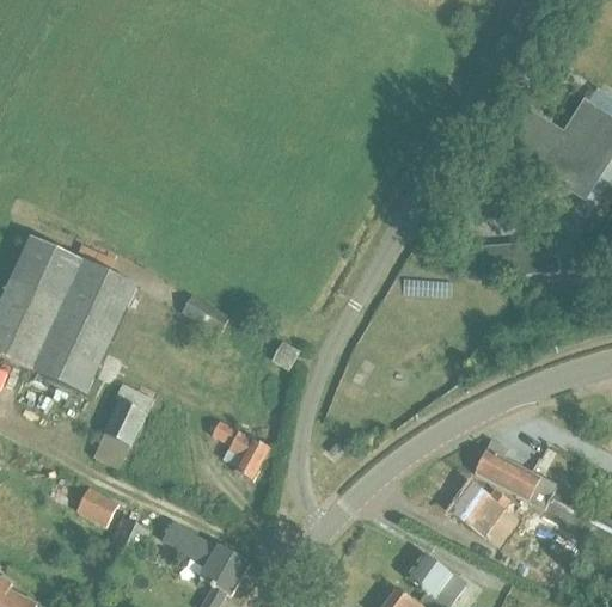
[(542,172),(544,169),(586,195),(611,152),(611,115),(588,99),(567,134),(526,109),(506,142),(544,166),(540,172),(542,172)]
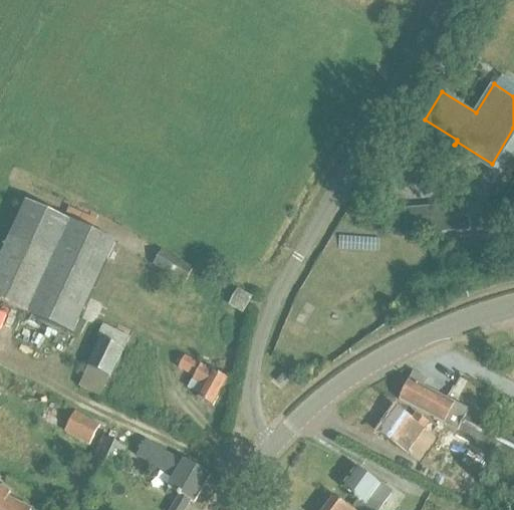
[(0,251),(0,299),(69,332),(111,242),(23,201),(0,251)]
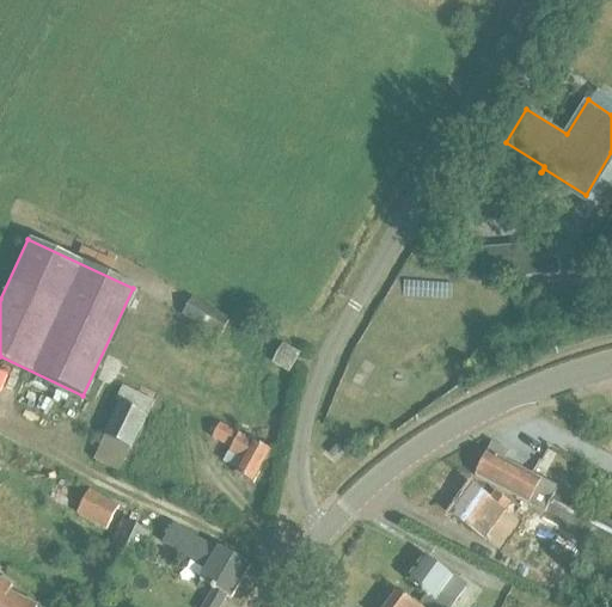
[(554,241),(484,246),(487,275),(558,270),(554,241)]
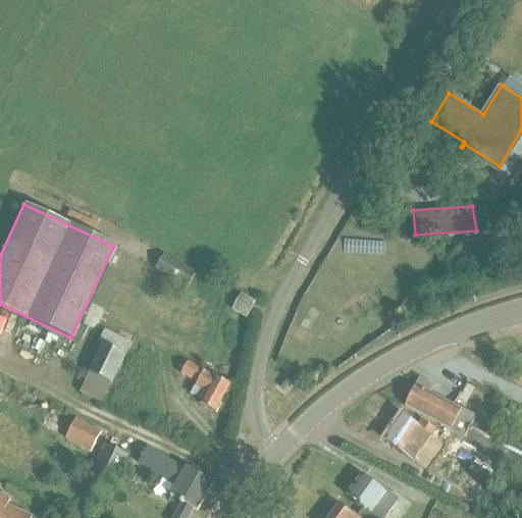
[(348,231),(347,248),(389,250),(390,235),(348,231)]
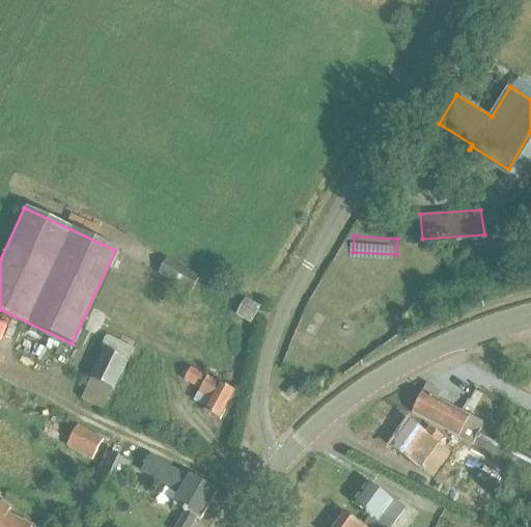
[(201,273),(167,254),(158,270),(192,288),(201,273)]
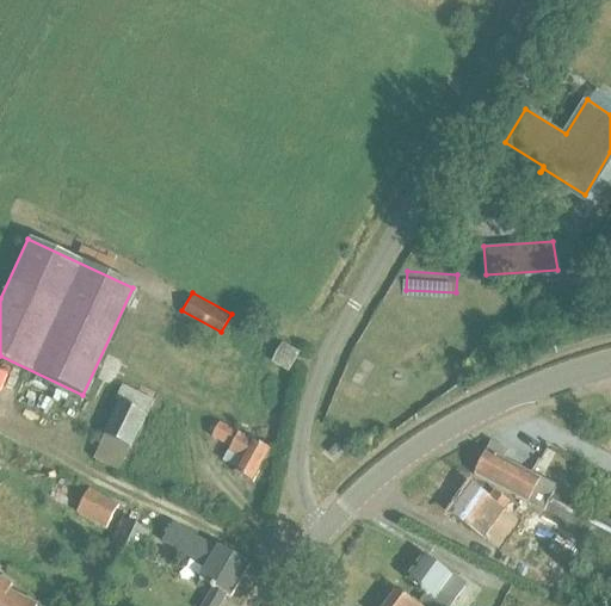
[(273,359),(289,369),(301,348),(284,339),(273,359)]
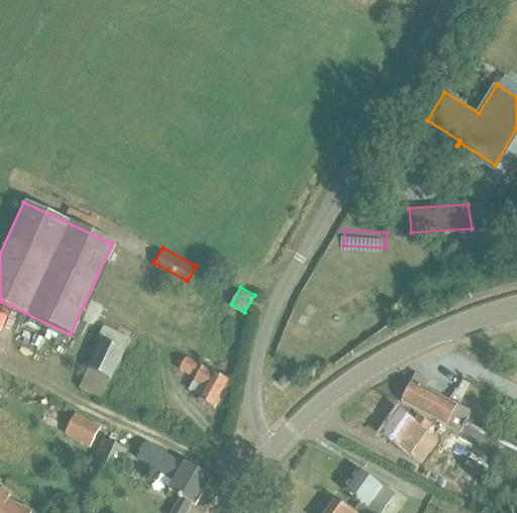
[(79,387),(99,397),(128,339),(102,326),(97,337),(102,340),(79,387)]
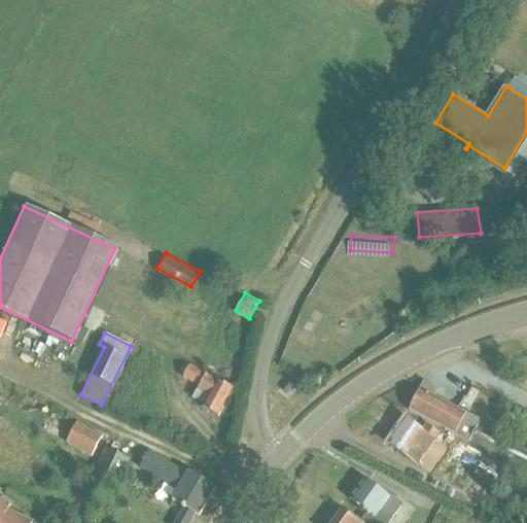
[(200,406),(216,415),(231,387),(188,364),(182,375),(199,383),(191,395),(202,401),(200,406)]
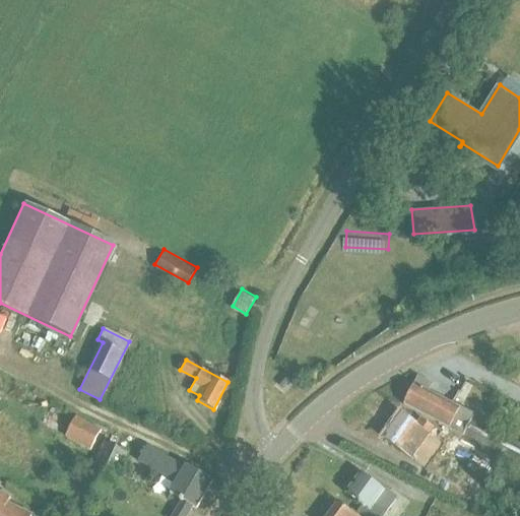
[(417,373),(403,401),(464,433),(465,431),(519,458),(519,441),(469,415),(472,408),(458,401),(429,386),(432,380),(417,373)]
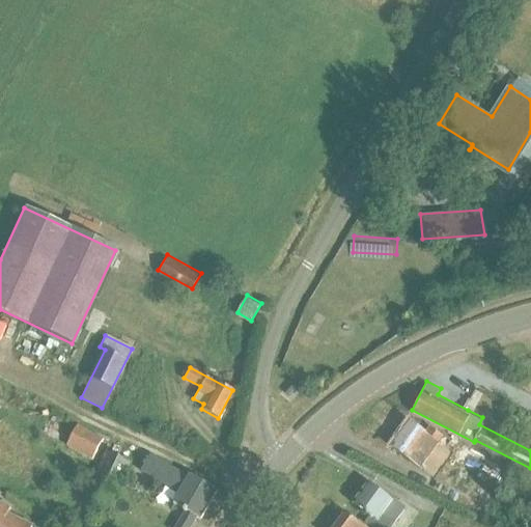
[(99,454),(111,435),(84,419),(72,439),(99,454)]
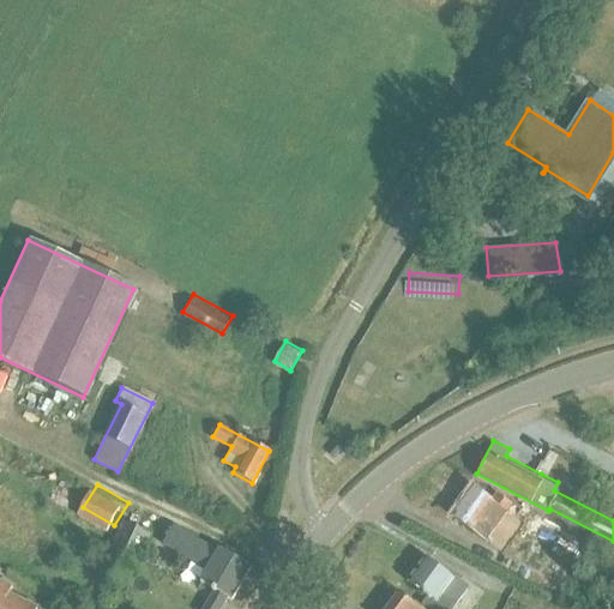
[(456,516),(489,537),(515,500),(497,487),(492,494),(476,484),(456,516)]
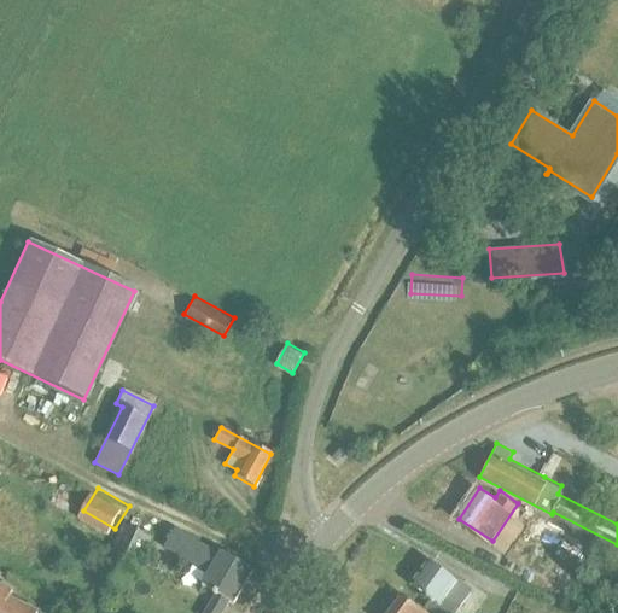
[(94,582),(120,595),(149,538),(123,525),(94,582)]
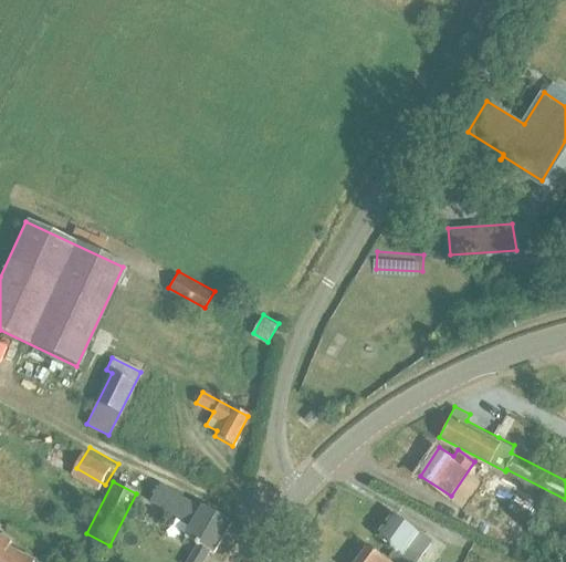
[(160,482),(150,499),(191,522),(185,533),(196,540),(196,541),(198,543),(187,561),(202,561),(210,549),(213,551),(232,520),(203,503),(201,507),(160,482)]
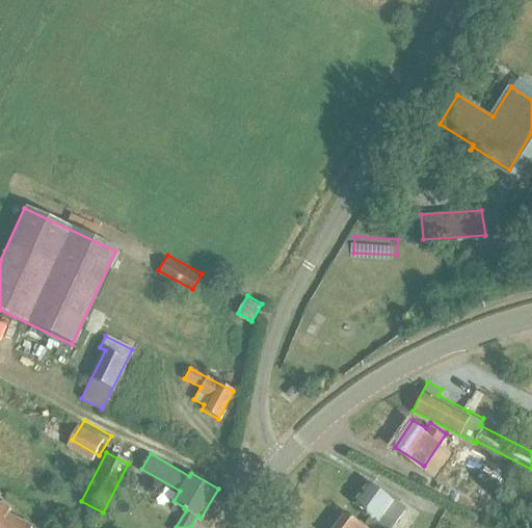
[(511,491),(523,471),(513,466),(501,485),(511,491)]
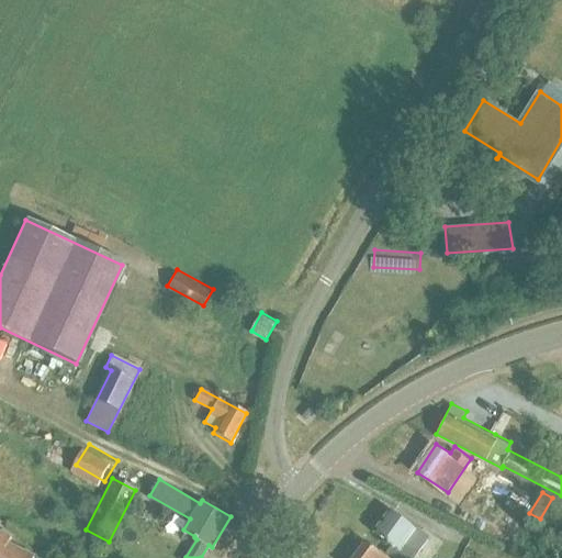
[(414,557),(429,537),(414,526),(389,509),(373,529),(390,542),(384,549),(396,557),(414,557)]
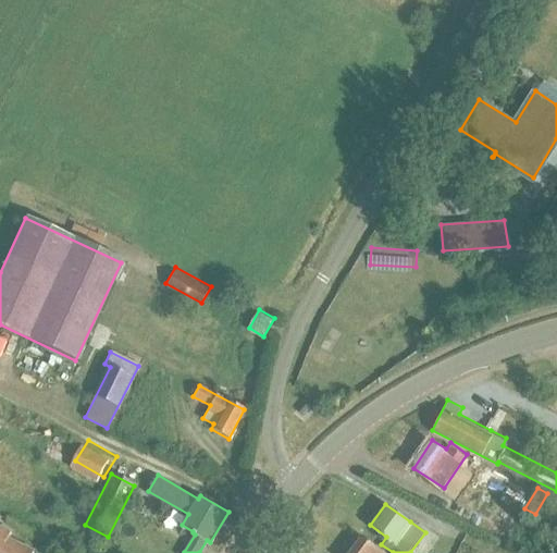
[(0,552),(32,552),(34,550),(8,537),(11,530),(0,524),(0,552)]
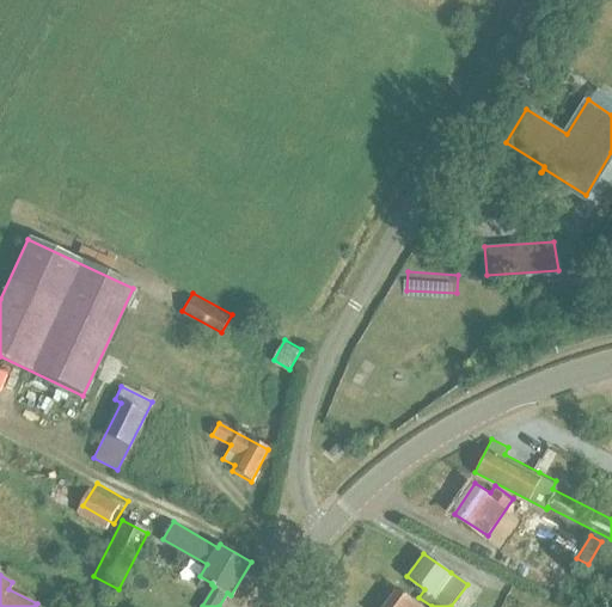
[(397,587),(381,606),(427,606),(417,600),(416,601),(397,587)]
